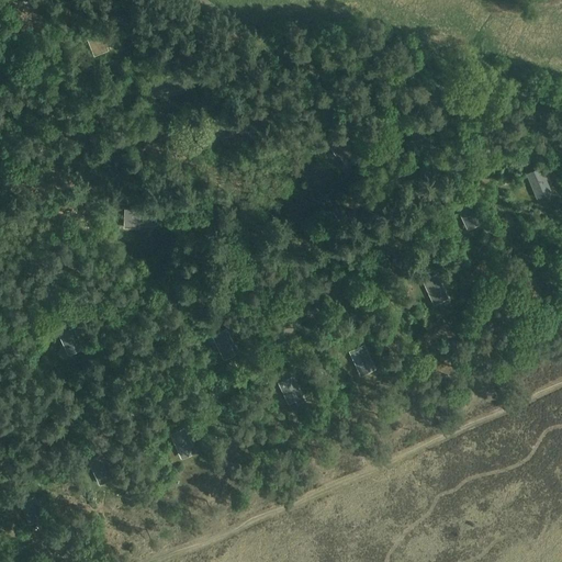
[(115,26),(87,37),(93,55),(108,49),(107,47),(121,41),(115,26)]
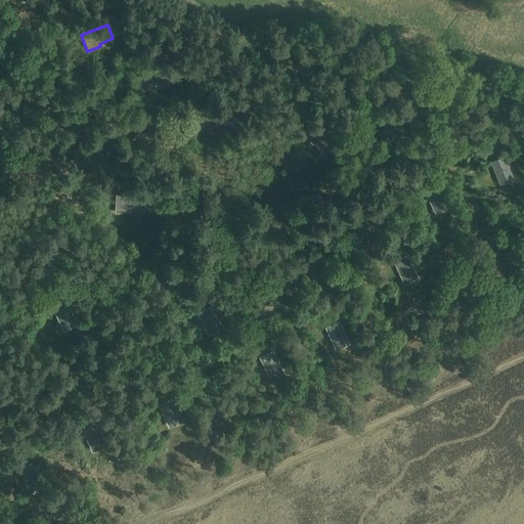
[(335,147),(319,124),(305,133),(312,145),(315,143),(323,156),(335,147)]
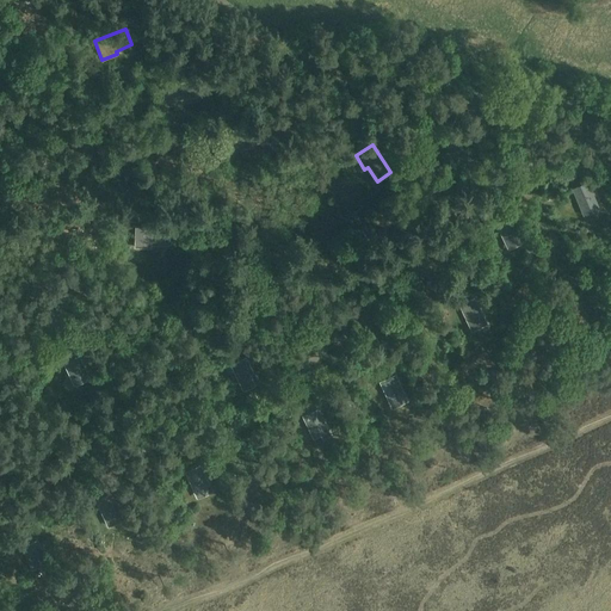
[(599,209),(587,183),(572,189),(581,211),(590,209),(591,213),(599,209)]
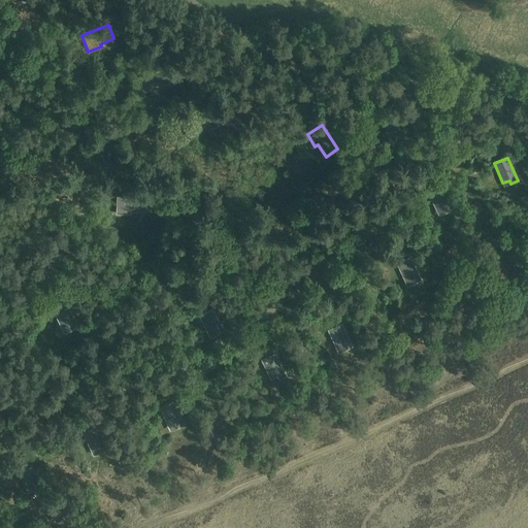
[(452,209),(440,187),(428,193),(437,212),(443,208),(446,212),(452,209)]
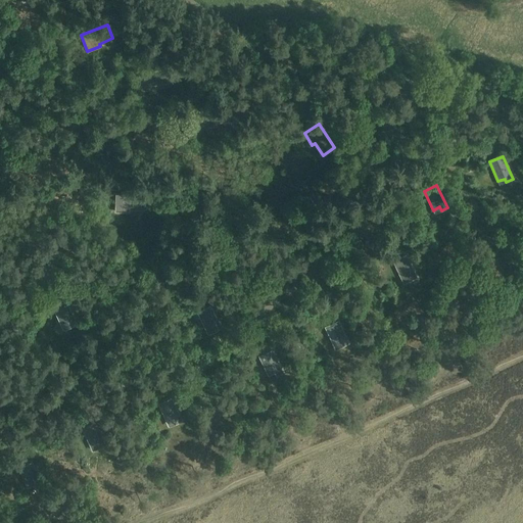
[(144,195),(115,194),(114,211),(129,212),(129,209),(143,210),(144,195)]
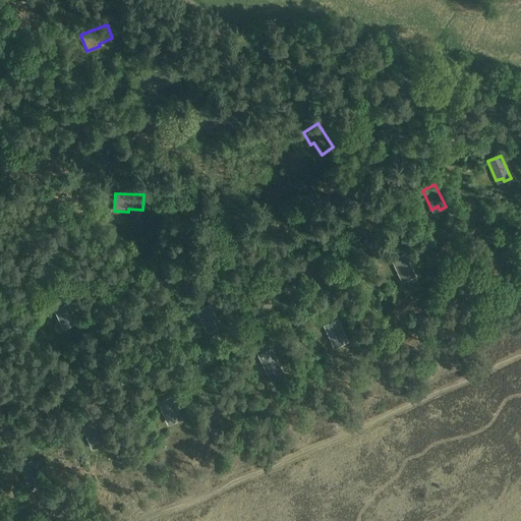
[(414,276),(404,253),(391,261),(400,279),(407,277),(408,280),(414,276)]
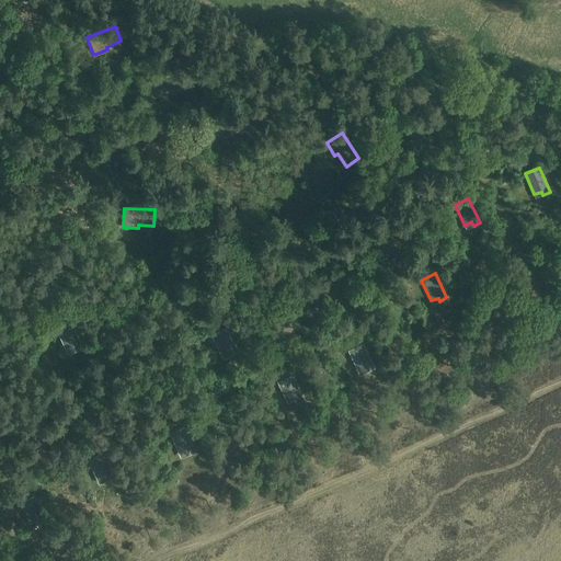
[(70,323),(56,330),(66,351),(73,347),(75,351),(82,347),(70,323)]
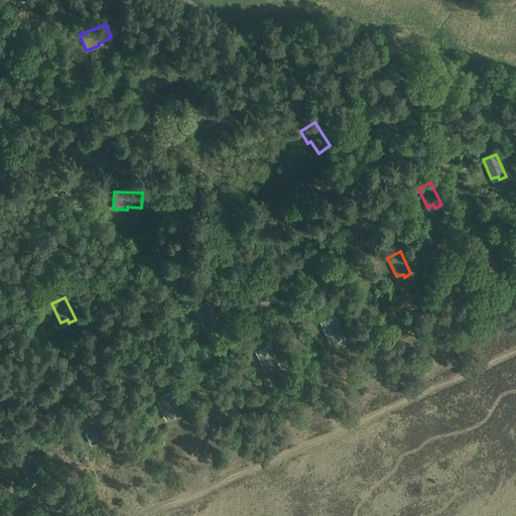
[(218,323),(208,301),(195,307),(203,327),(210,324),(212,328),(218,323)]
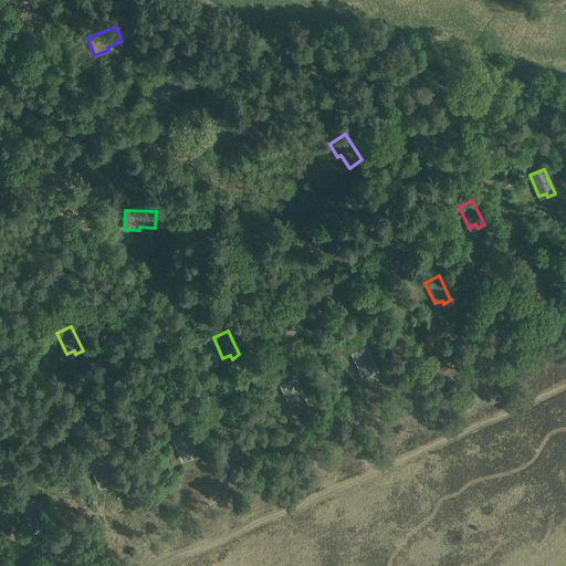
[(376,373),(365,347),(350,354),(360,374),(368,371),(369,375),(376,373)]
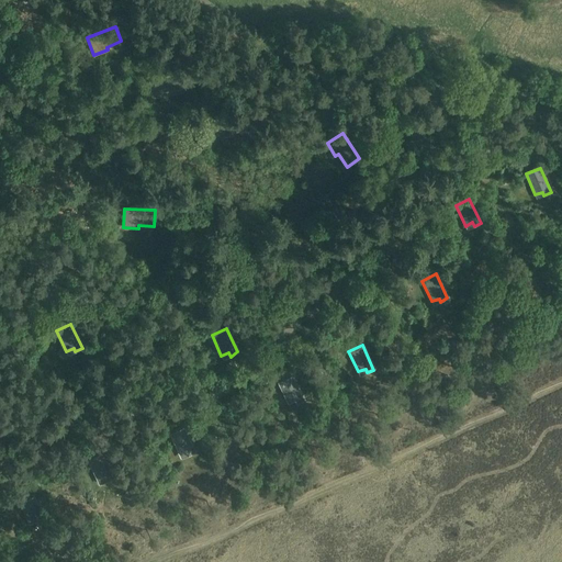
[(303,400),(292,375),(278,382),(287,403),(295,400),(296,403),(303,400)]
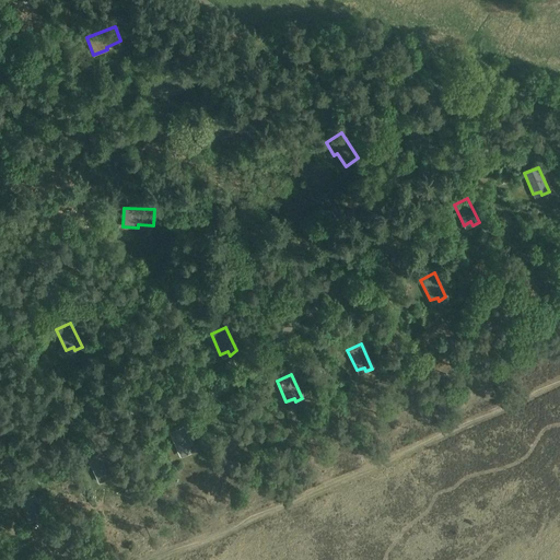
[(188,454),(194,450),(184,427),(170,433),(178,453),(186,450),(188,454)]
